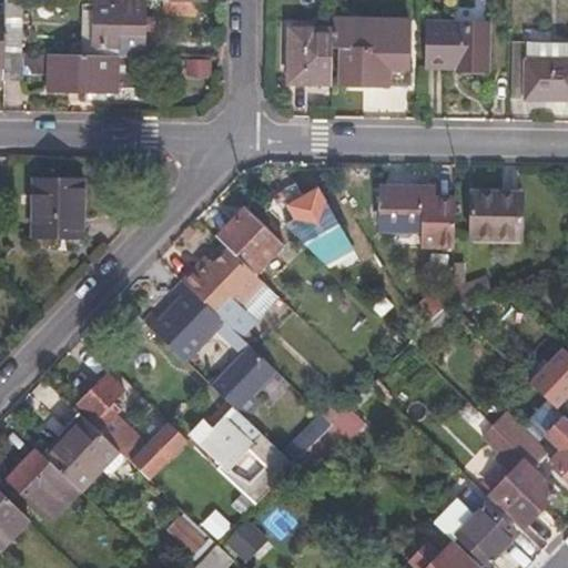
[(8,0),(8,18),(8,54),(24,54),(26,54),(27,0),(8,0)]
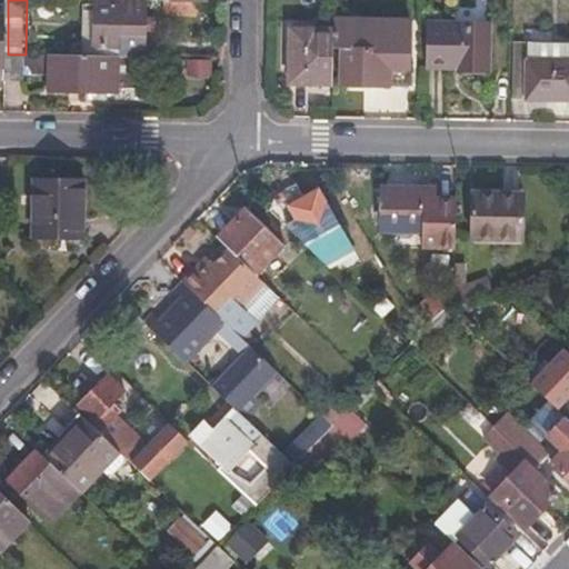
[(93,5),(91,40),(96,40),(96,47),(122,48),(121,56),(146,56),(147,40),(145,40),(145,31),(155,31),(155,19),(143,18),(145,0),(97,0),(98,5),(93,5)]
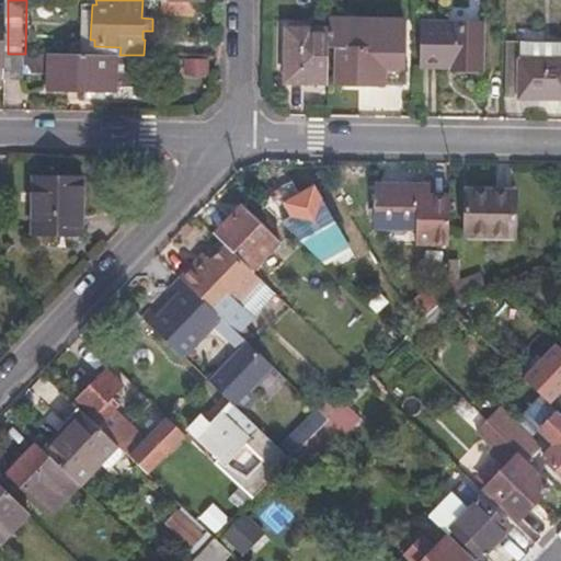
[(185,0),(162,0),(163,12),(185,12),(185,0)]
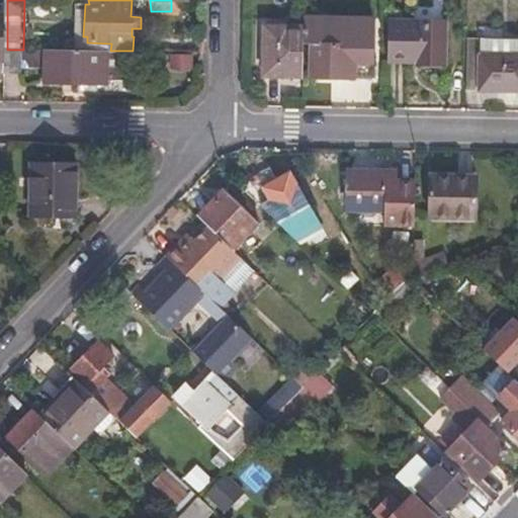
[(306,27),(306,46),(315,46),(315,77),(373,77),(374,23),(306,21),(306,27)]
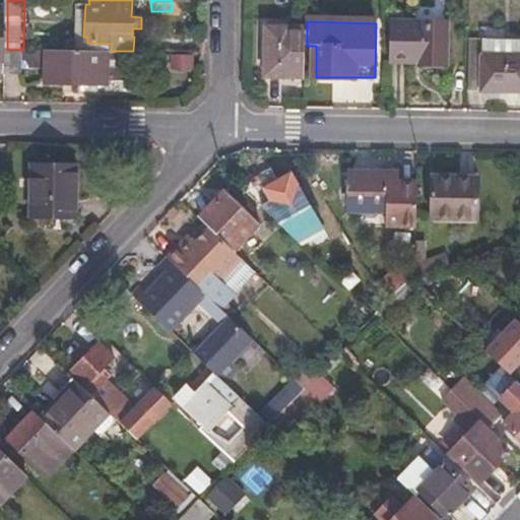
[(391,22),(391,63),(423,62),(421,66),(447,67),(448,24),(391,22)]
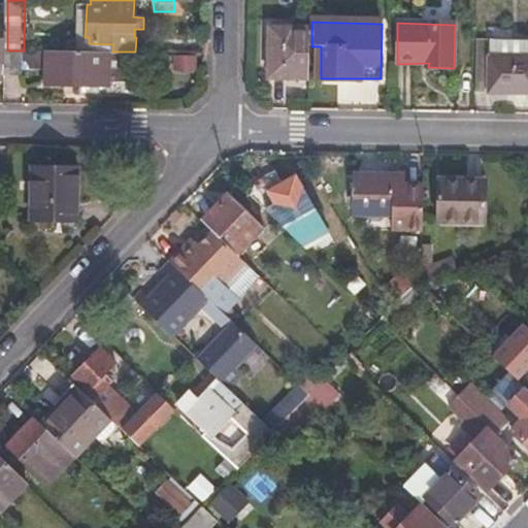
[(270,27),(269,80),(310,81),(311,46),(311,28),(270,27)]
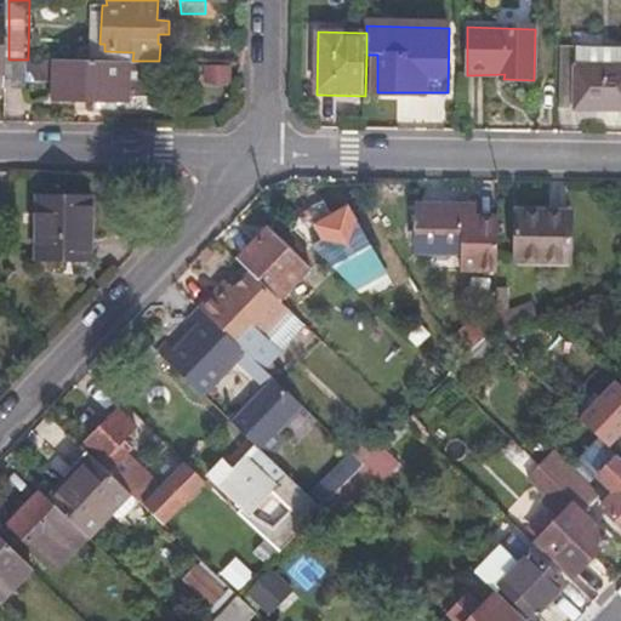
[(620,47),(563,47),(562,107),(620,108),(620,47)]
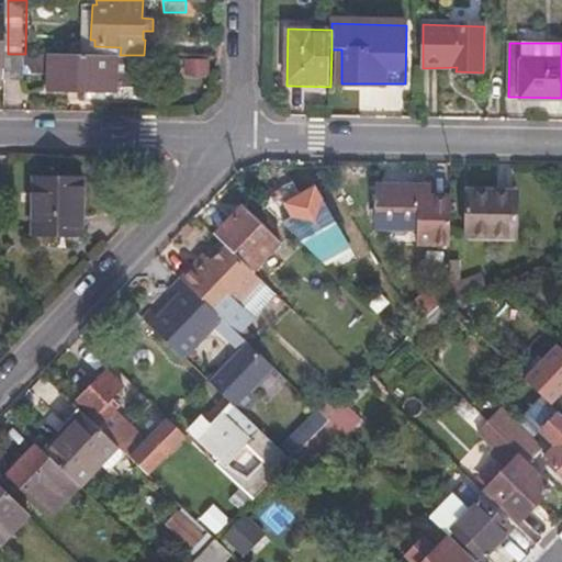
[(7,69),(8,82),(24,82),(24,54),(8,54),(7,69)]
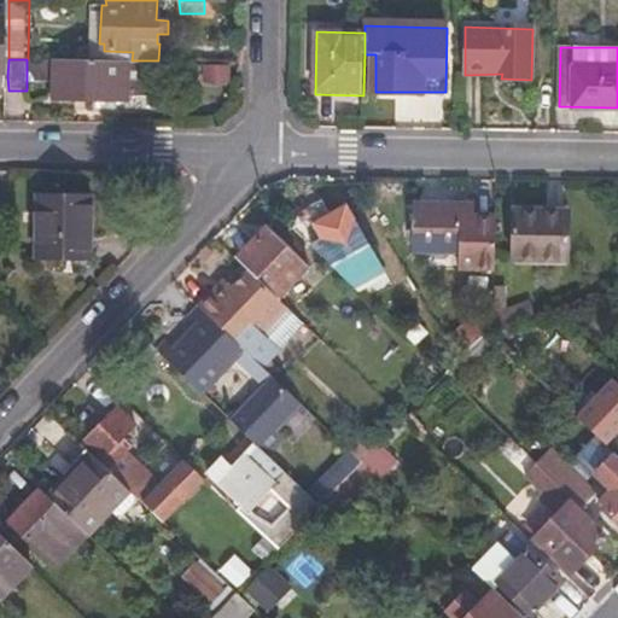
[(57,59),(29,59),(29,80),(57,80),(57,59)]
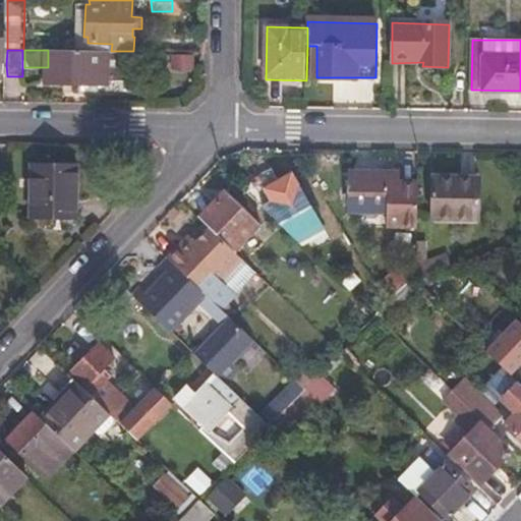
[(48,67),(47,82),(106,83),(106,78),(107,51),(48,50),(48,67)]
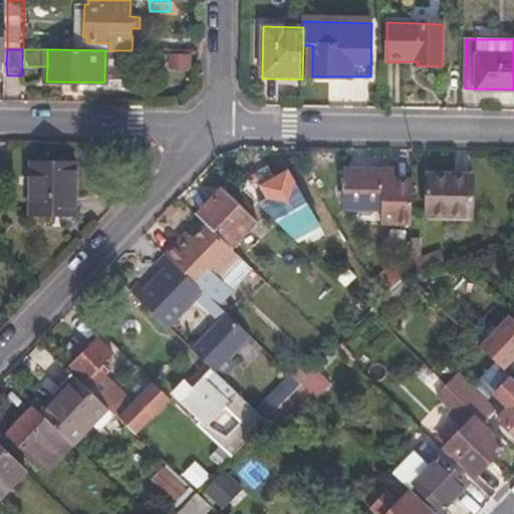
[(105,50),(104,77),(121,78),(122,50),(109,50),(105,50)]
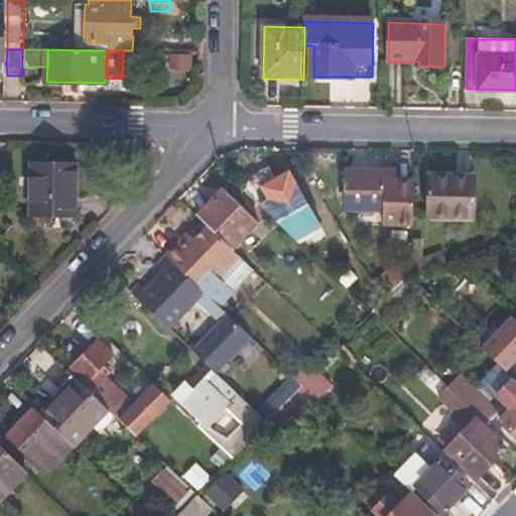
[(171,54),(171,67),(191,68),(191,54),(171,54)]
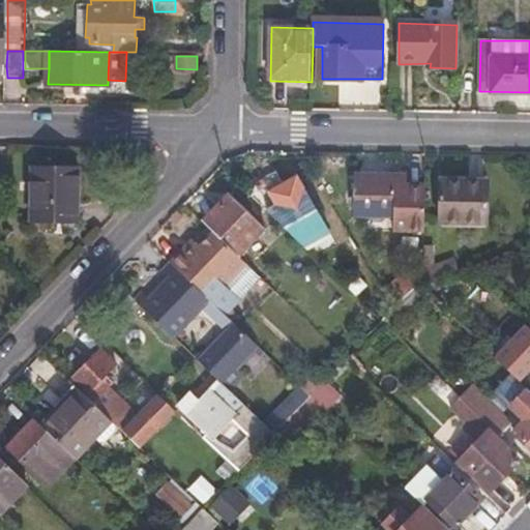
[(35,162),(33,214),(79,215),(81,164),(35,162)]
